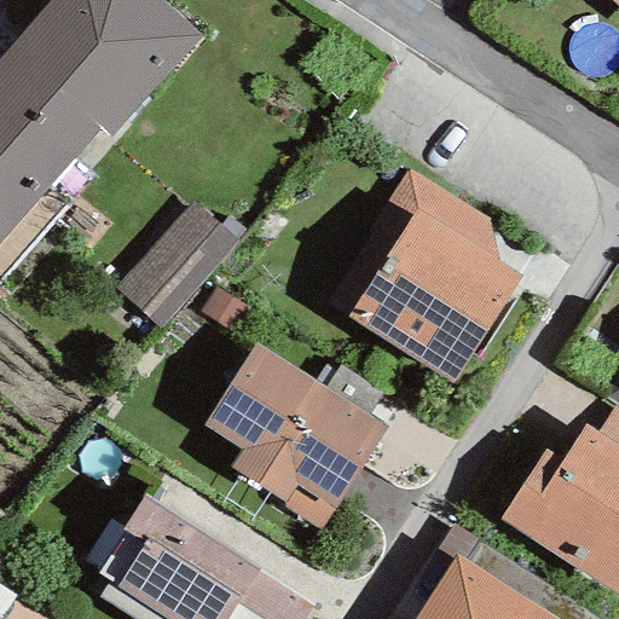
[(161,0),(50,0),(0,58),(0,243),(99,131),(109,137),(202,39),(161,0)]
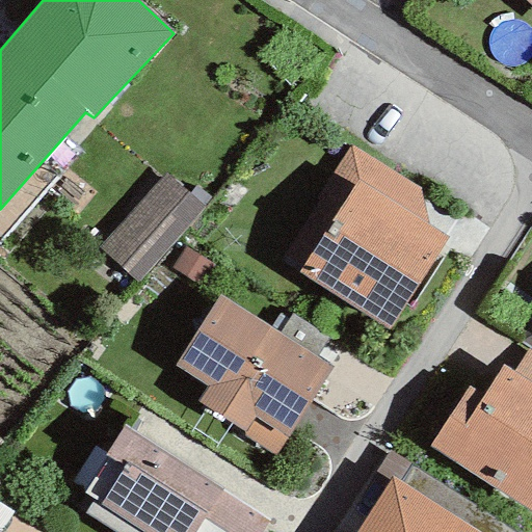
[(388,331),(448,237),(428,225),(420,187),(351,145),(280,261),(388,331)]
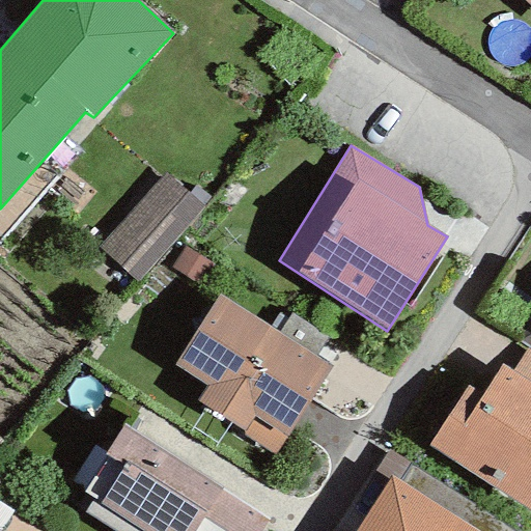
[(203,207),(166,173),(98,248),(135,281),(203,207)]
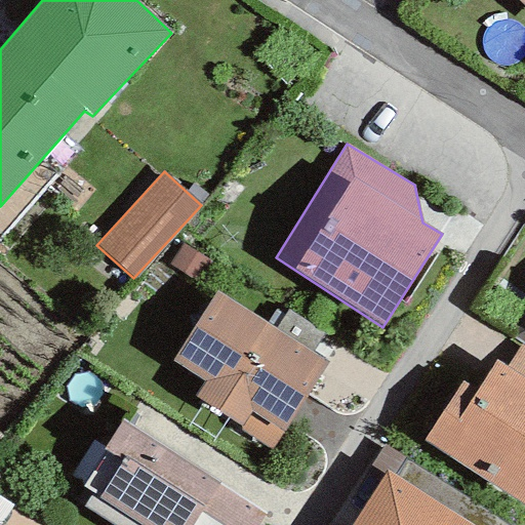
[(212,265),(182,244),(168,264),(200,284),(212,265)]
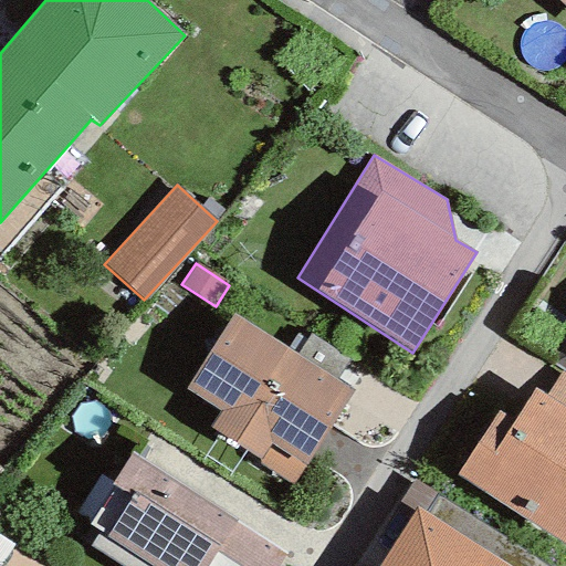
[(219,411),(209,426),(262,460),(260,464),(293,485),(354,391),(335,379),(347,359),(308,334),(305,341),(295,334),(286,347),(232,313),(184,388),(219,411)]
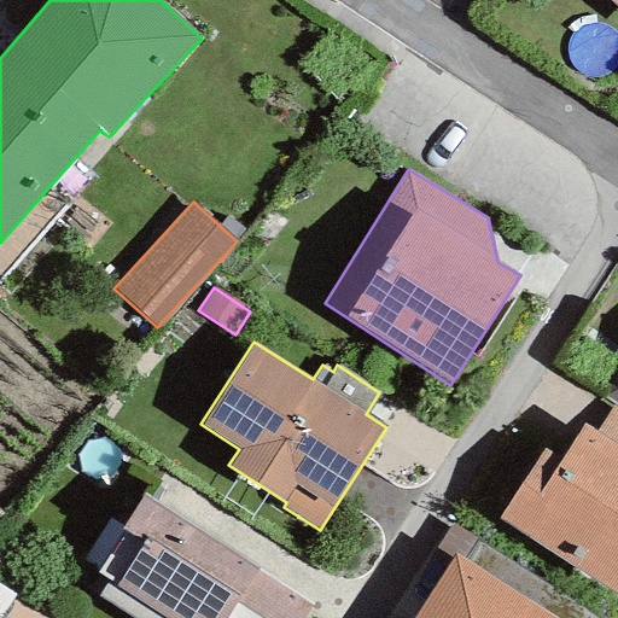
[(617,409),(612,406),(595,432),(617,445),(617,409)]
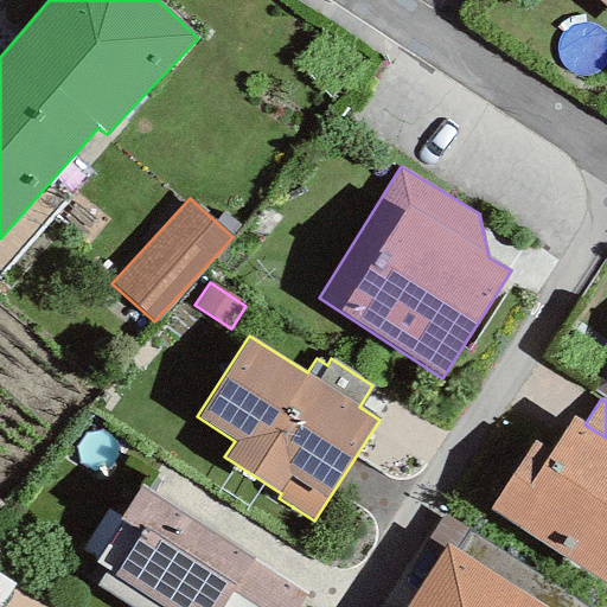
[(606,438),(585,425),(573,416),(550,452),(534,441),(490,510),(606,585),(606,438)]
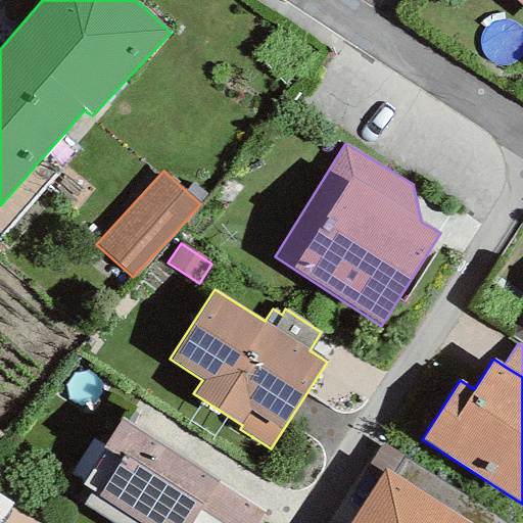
[(256,522),(265,511),(123,420),(82,484),(92,490),(142,522),(256,522)]
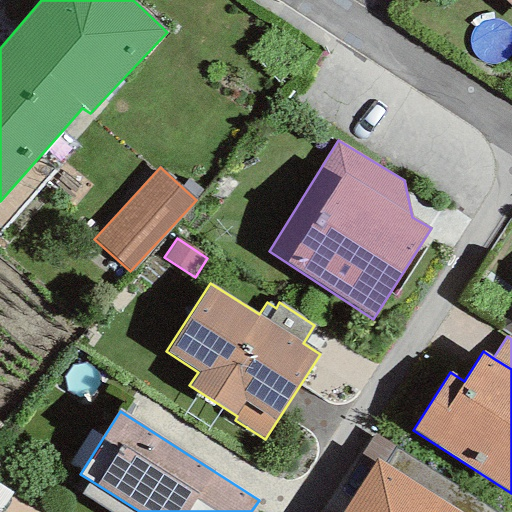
[(459,511),(376,459),(341,511),(459,511)]
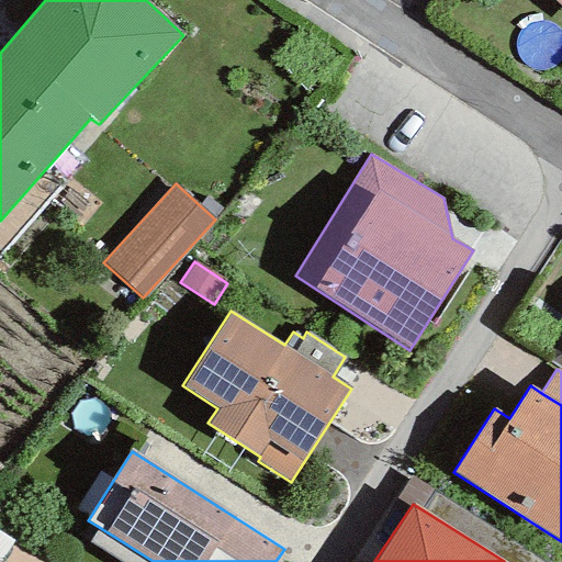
[(121,561),(153,561),(99,527),(89,541),(121,561)]
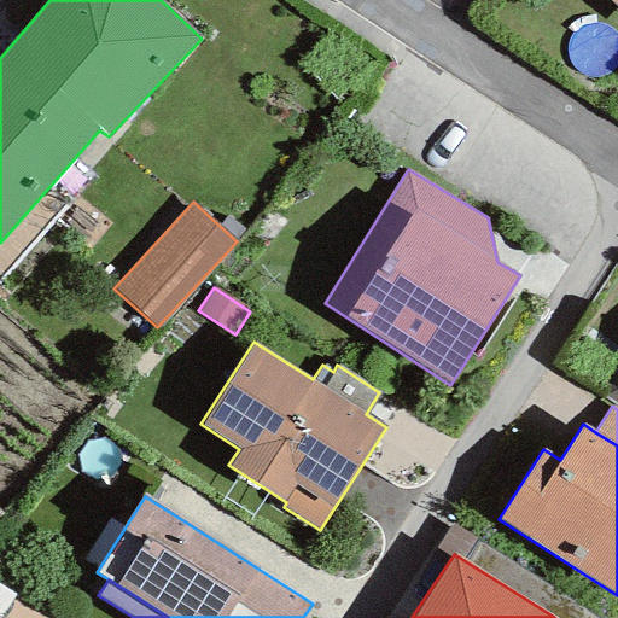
All buildings are outlined.
